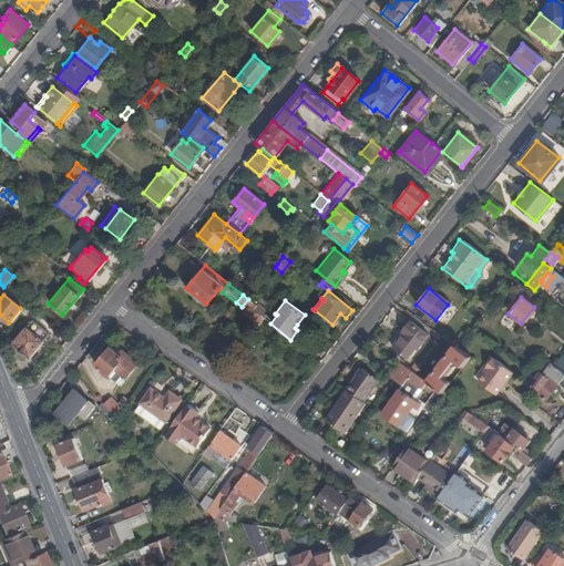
[(256,323),(262,317),(252,309),(255,305),(250,301),(242,312),(256,323)]
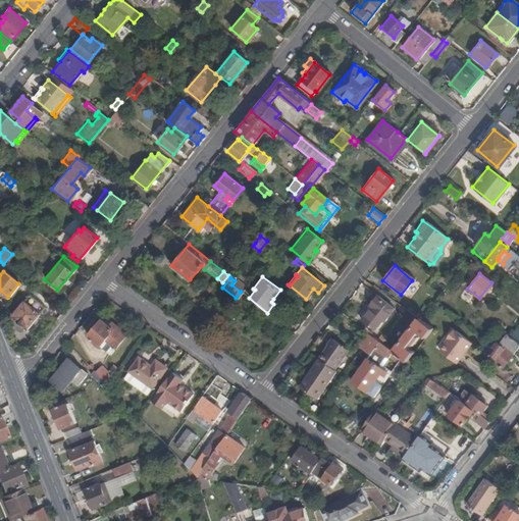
[(231,284),(241,292),(245,287),(235,279),(235,280),(231,284)]
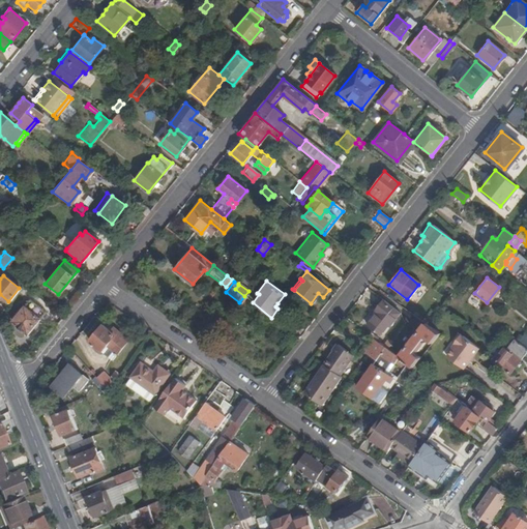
[(38,317),(42,311),(30,299),(25,305),(24,305),(11,321),(27,333),(39,318),(38,317)]
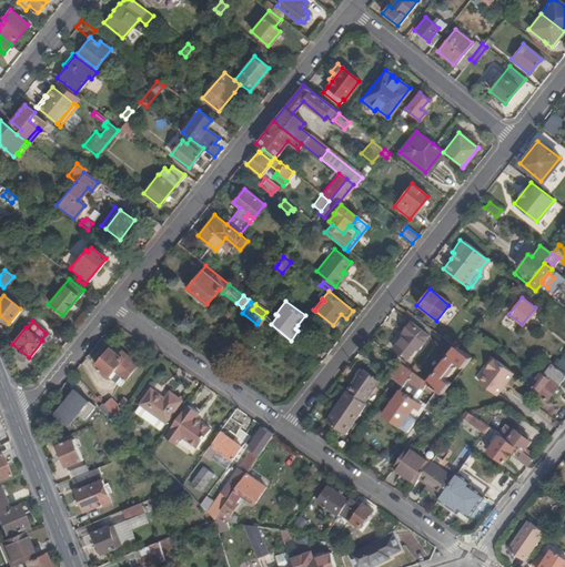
[(427,335),(410,321),(402,332),(404,333),(393,347),(406,357),(413,348),(415,348),(416,348),(417,348),(420,347),(420,344),(427,335)]
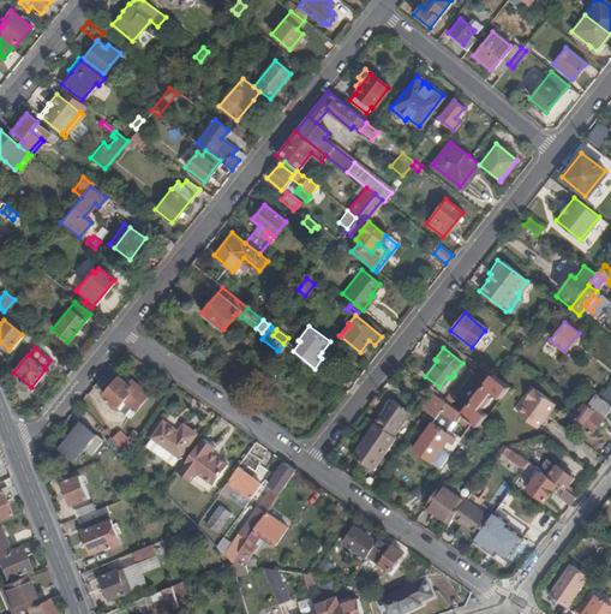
[(435,359),(433,359),(423,374),(425,376),(437,361),(435,359)]
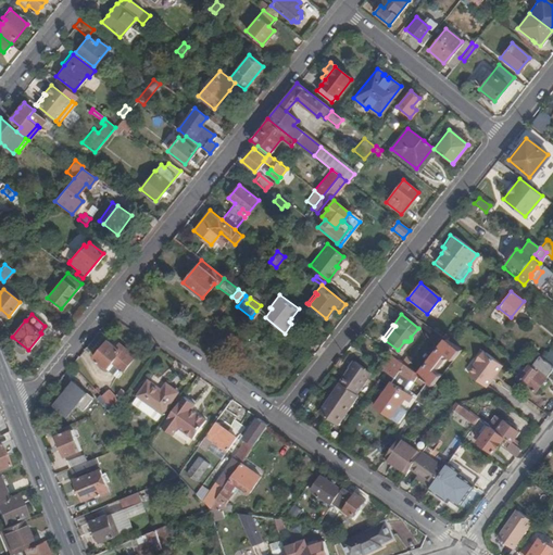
[(447,339),(451,333),(447,330),(442,336),(444,338),(447,339)]
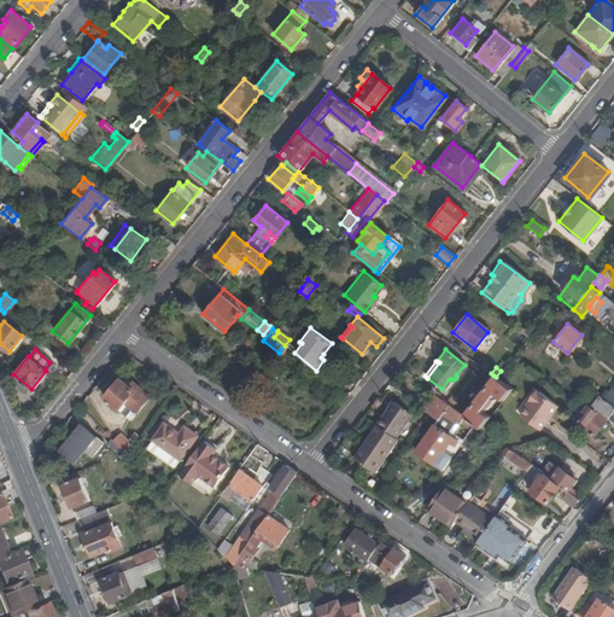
[(101,396),(117,378),(110,372),(95,391),(101,396)]
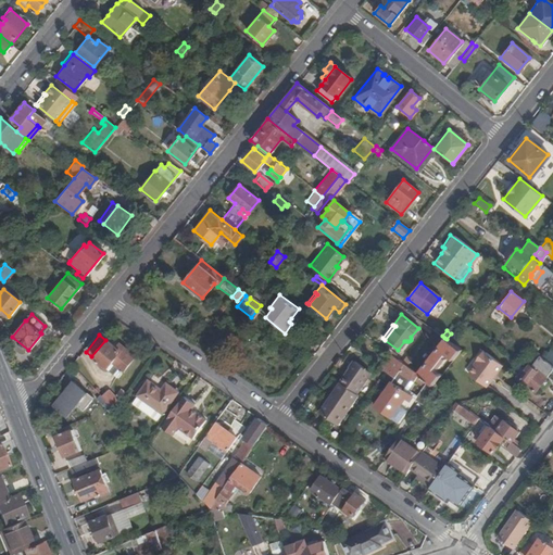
[(452,344),(447,339),(444,338),(417,374),(431,385),(440,374),(432,369),(436,366),(438,367),(444,358),(442,357),(445,354),(452,358),(460,349),(452,344)]
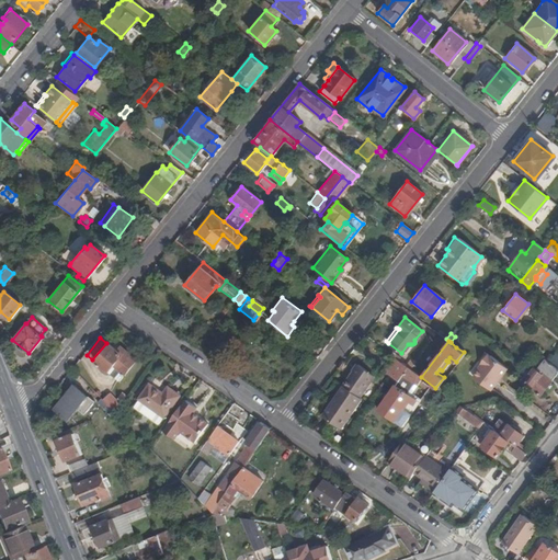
[(134,360),(123,351),(120,354),(114,351),(106,343),(92,361),(116,380),(134,360)]
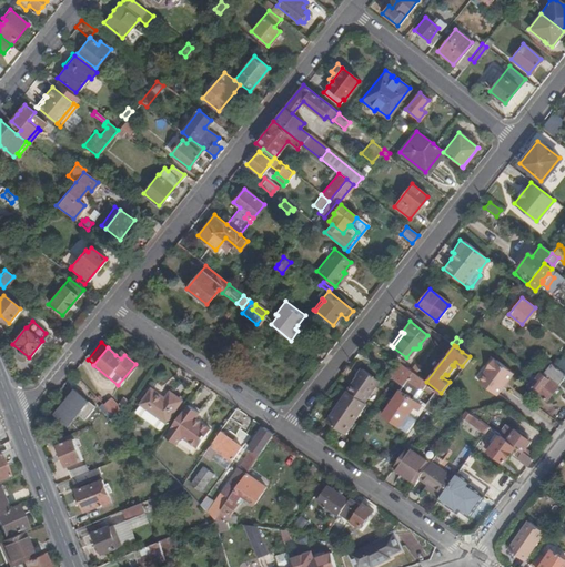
[(564,358),(562,356),(554,365),(564,373),(564,358)]
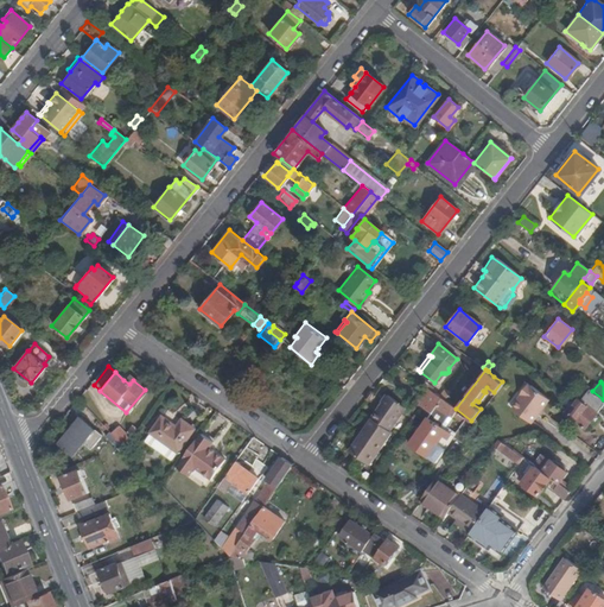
[(519,394),(538,409),(546,398),(527,384),(527,385),(525,383),(516,392),(517,393),(519,394)]
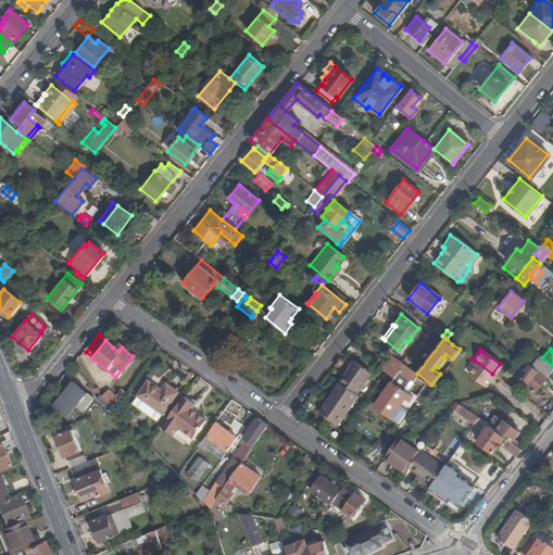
[(402,364),(388,353),(379,366),(387,371),(393,376),(402,364)]
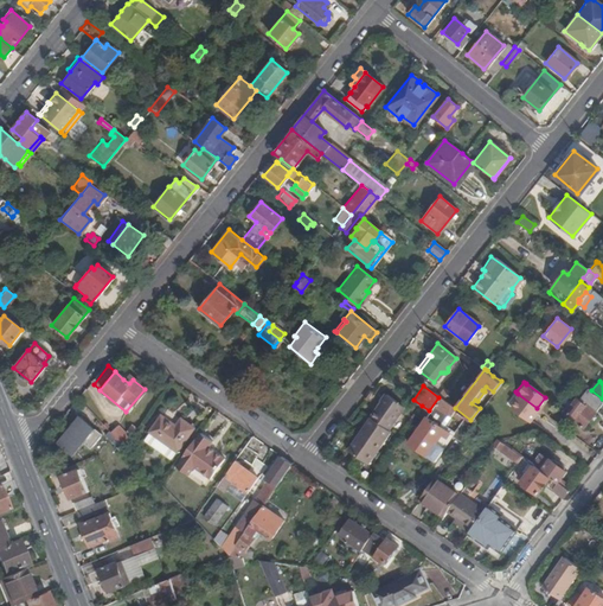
[(577,400),(576,397),(571,402),(573,403),(566,413),(583,426),(602,401),(587,388),(581,396),(577,400)]
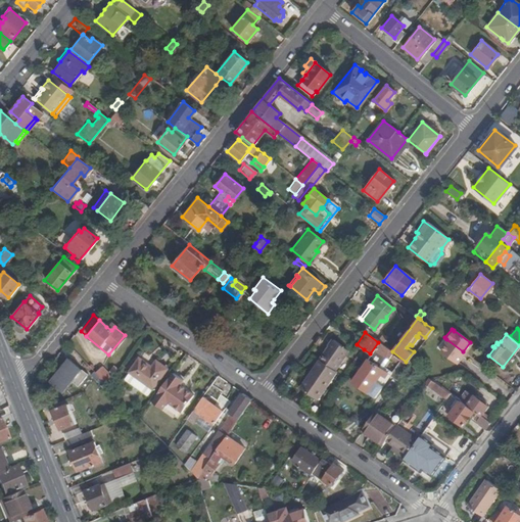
[(326,345),(318,359),(333,370),(347,349),(331,338),(326,345)]
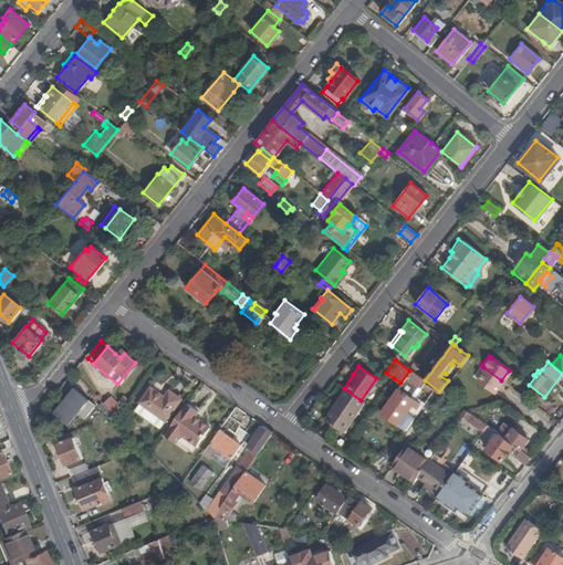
[(491,393),(501,380),(483,367),(479,373),(475,379),(491,393)]
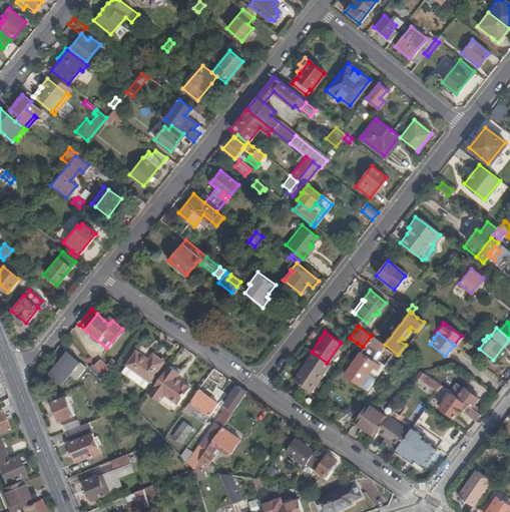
[(385,345),(371,336),(363,347),(344,374),(366,389),(378,372),(377,368),(379,366),(388,373),(400,356),(398,355),(385,345)]
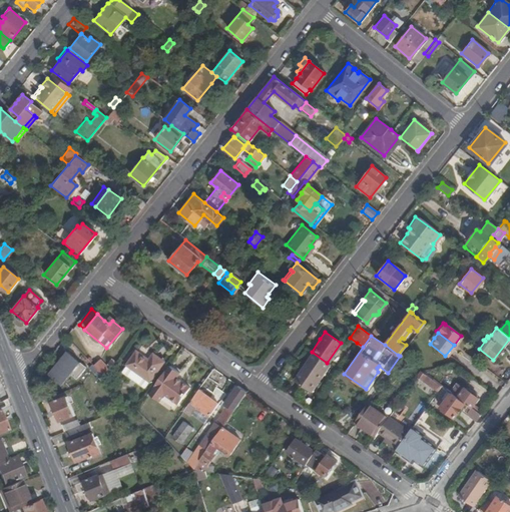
[(148,381),(162,361),(151,353),(146,359),(134,350),(125,364),(148,381)]
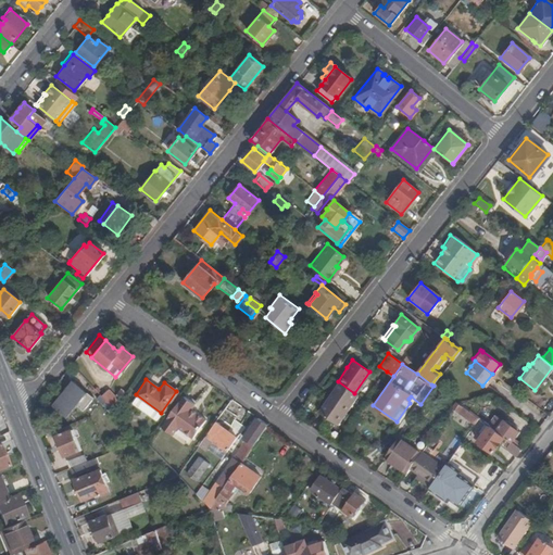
[(72,381),(52,405),(66,416),(75,405),(82,410),(92,396),(72,381)]
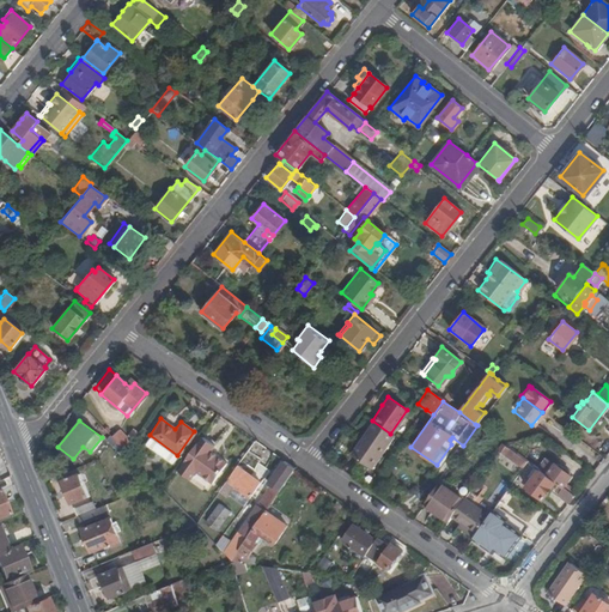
[(390,434),(372,420),(348,454),(370,468),(393,435),(390,434)]
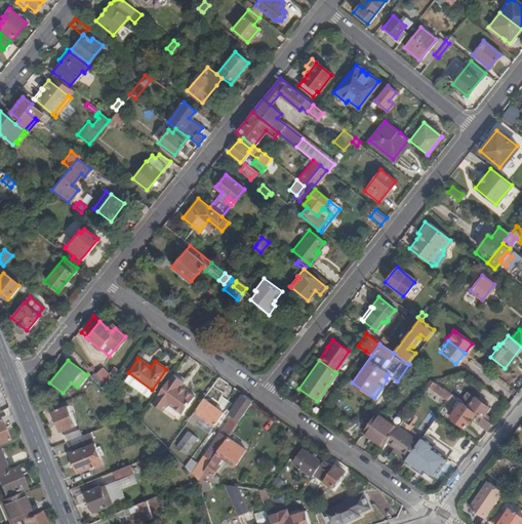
[(107,386),(112,378),(101,366),(94,373),(103,381),(107,386)]
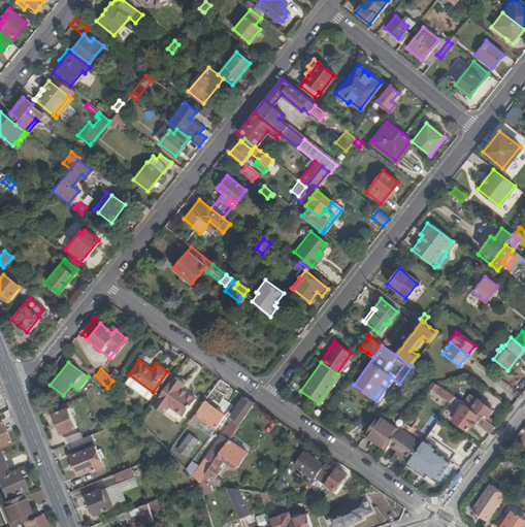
[(103,384),(95,375),(93,373),(90,376),(99,387),(103,384)]
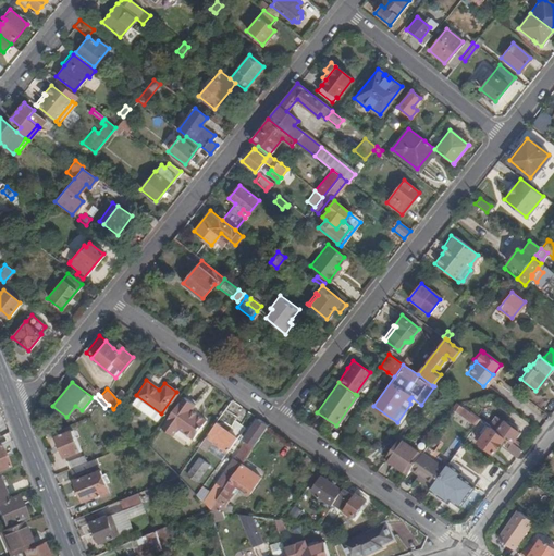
[(136,395),(131,403),(156,420),(161,414),(136,395)]
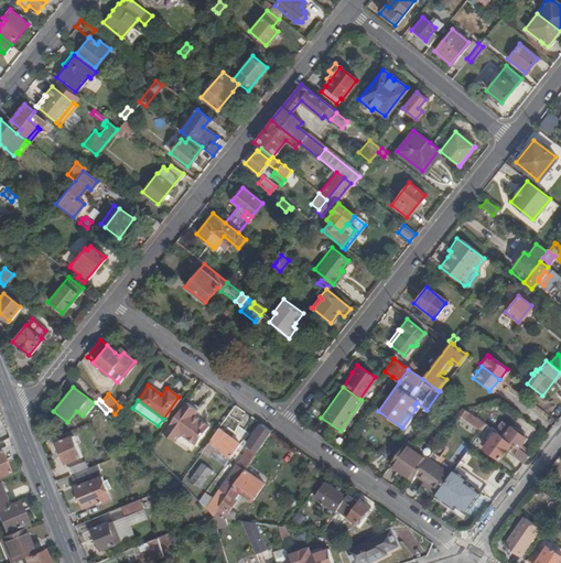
[(196,410),(184,401),(161,433),(173,442),(179,434),(193,445),(206,425),(192,415),(196,410)]
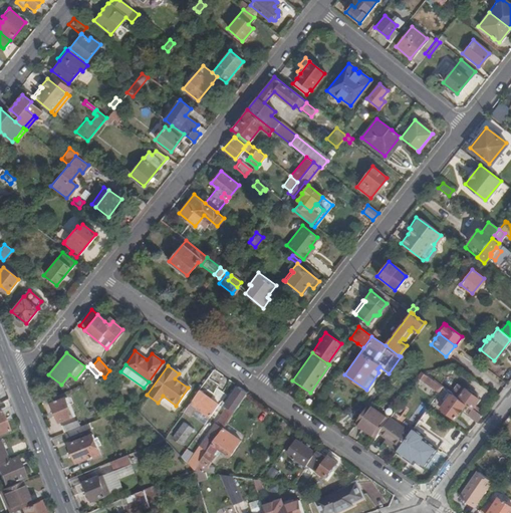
[(430,377),(421,371),(417,377),(437,392),(441,387),(441,386),(433,380),(430,377)]
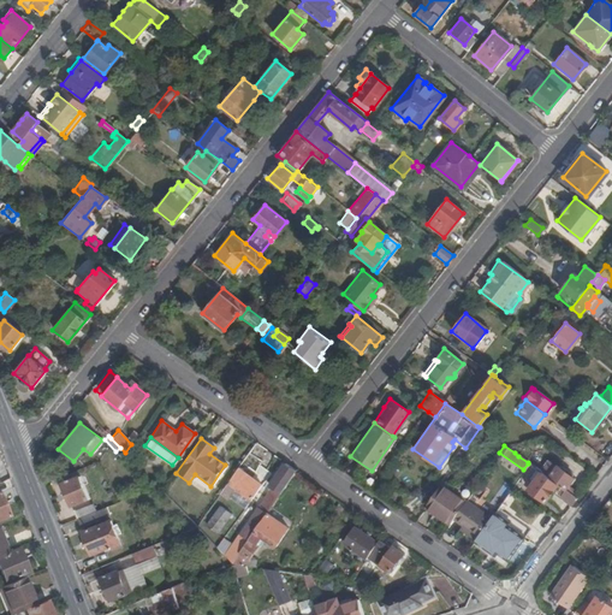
[(574,468),(562,459),(557,466),(569,474),(574,468)]
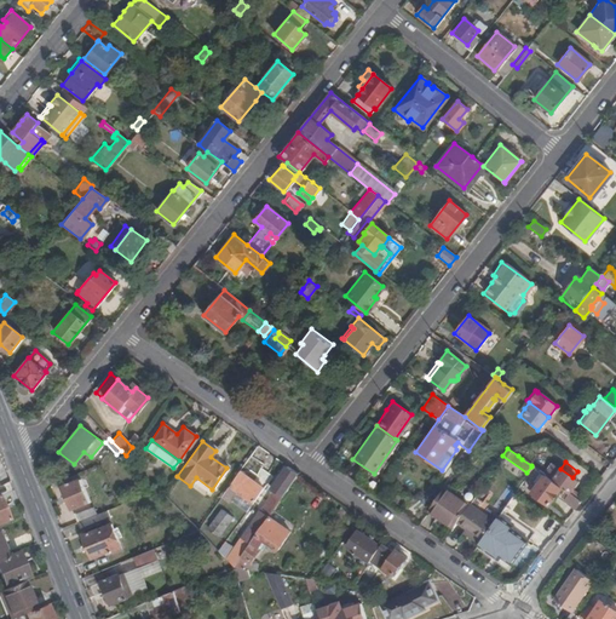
[(552,464),(543,475),(550,480),(558,469),(552,464)]
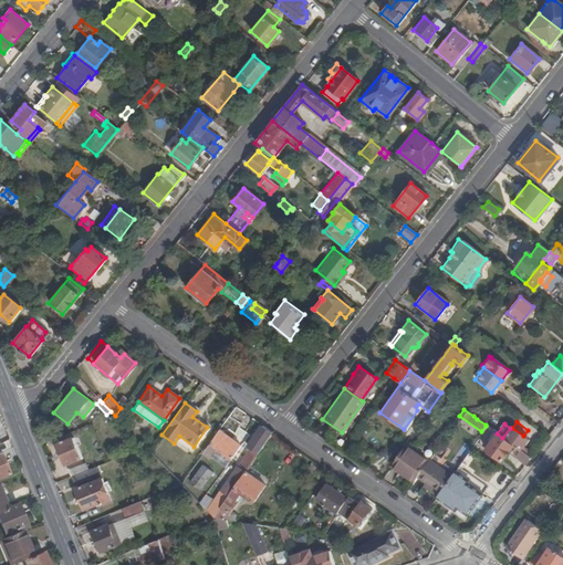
[(243,471),(271,431),(260,425),(246,446),(249,447),(218,491),(227,497),(243,471)]
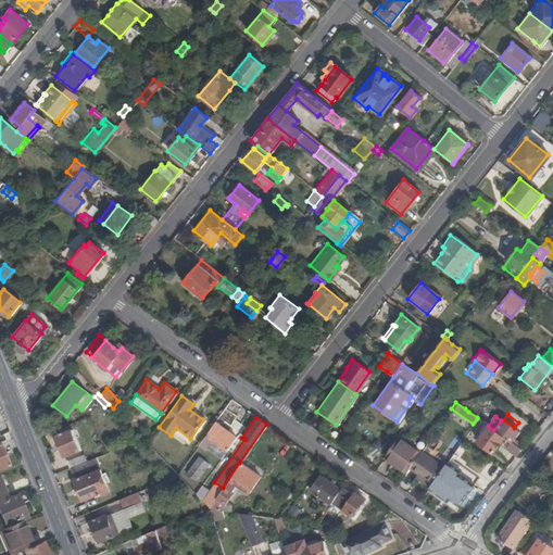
[(493,430),(502,437),(506,440),(510,442),(517,431),(514,428),(503,420),(502,419),(501,420),(493,430)]
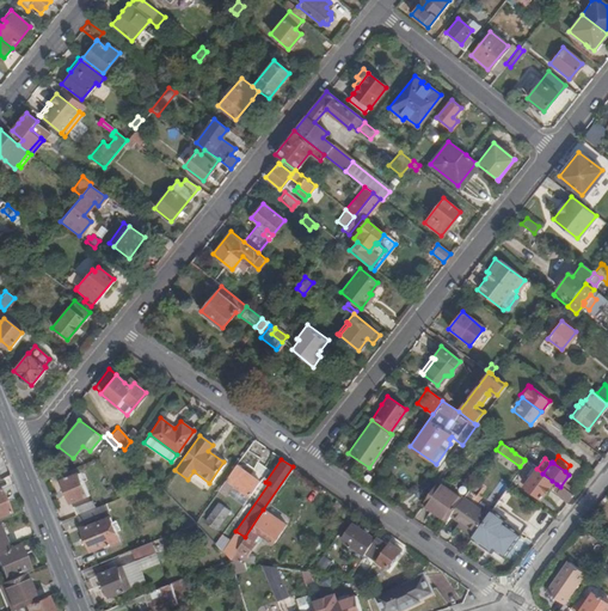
[(251,490),(258,481),(237,466),(238,465),(235,464),(223,480),(247,496),(251,490)]
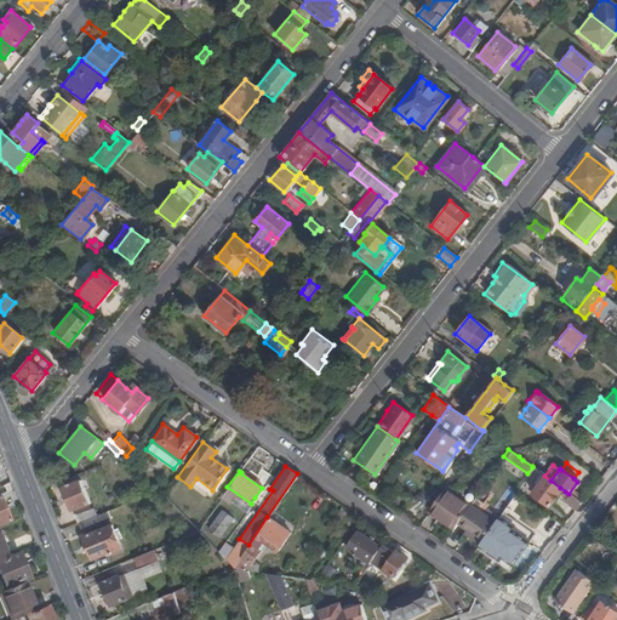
[(544,476),(537,484),(535,482),(530,487),(533,490),(531,493),(532,494),(529,499),(536,505),(540,499),(547,506),(560,488),(550,481),(544,476)]
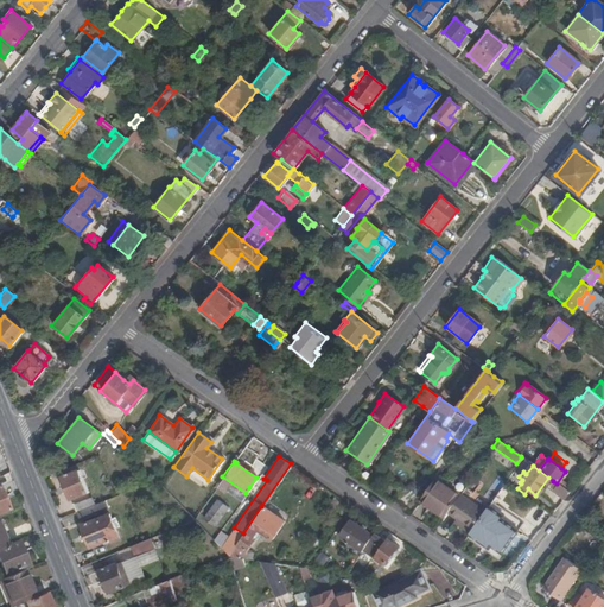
[(69,499),(86,491),(76,469),(59,476),(69,499)]
